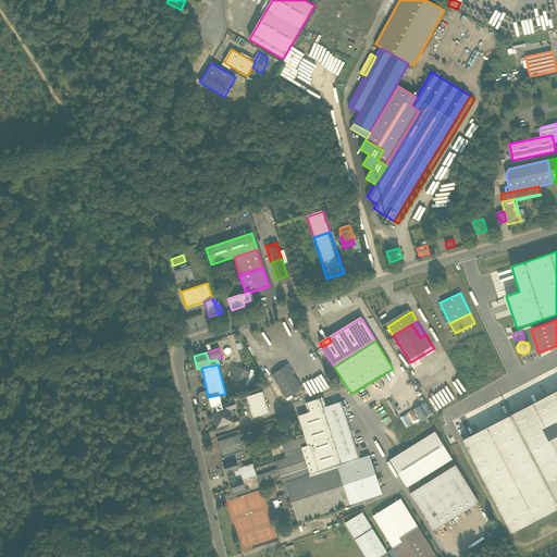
[(272,375),(286,398),(301,388),(287,366),(272,375)]
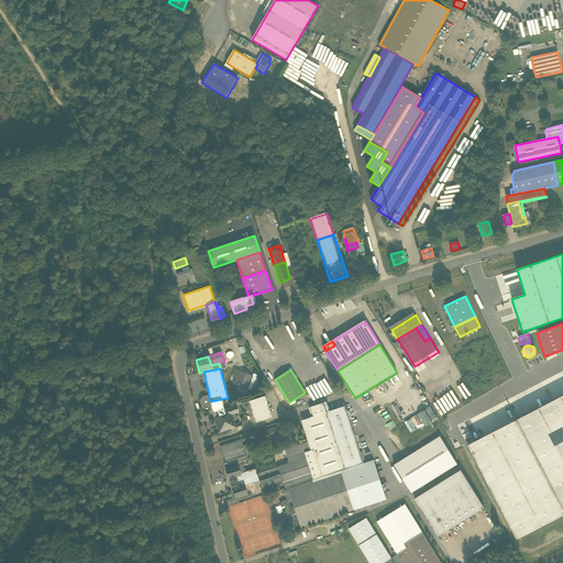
[(233,385),(246,389),(247,388),(252,376),(239,372),(233,385)]
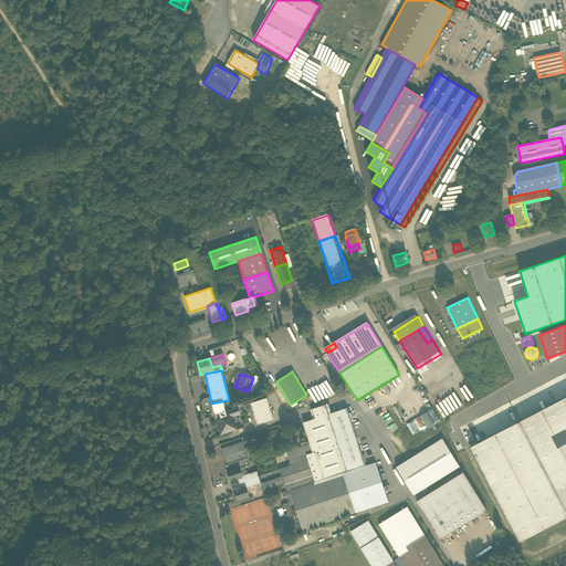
[(254,376),(253,378),(249,390),(252,391),(259,377),(254,376)]
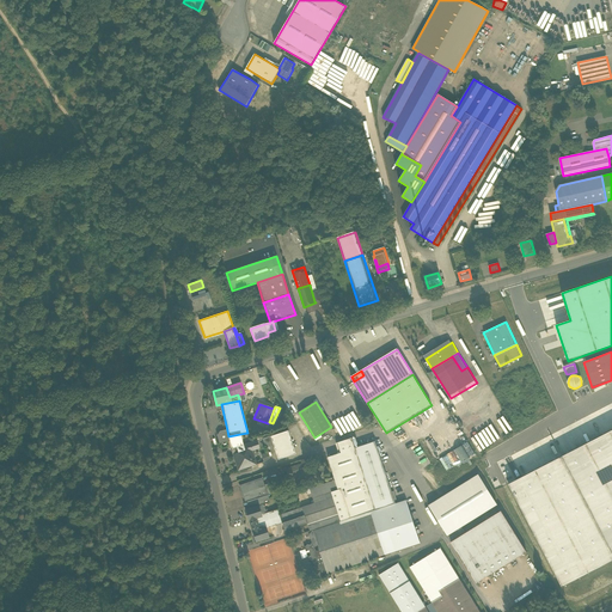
[(611,429),(562,457),(611,552),(611,429)]
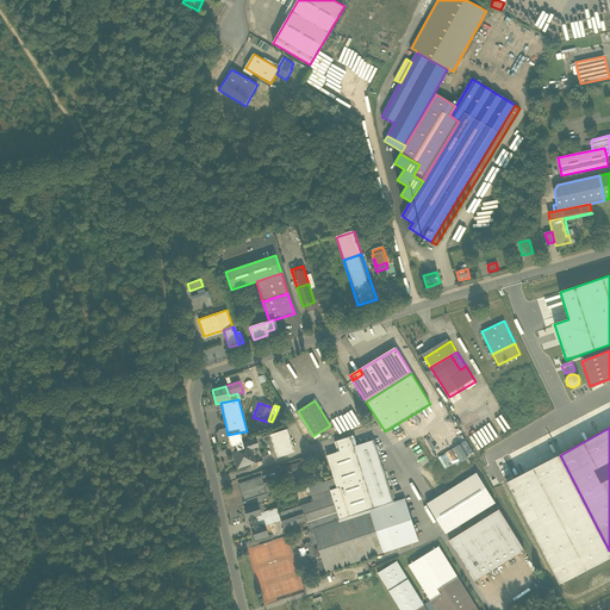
[(228,439),(228,435),(226,429),(219,430),(217,434),(219,441),(228,439)]
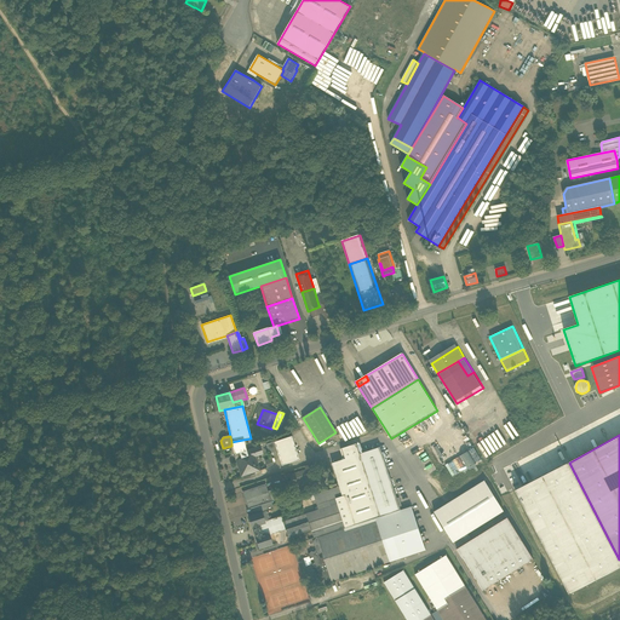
[(277,451),(282,464),(299,459),(291,436),(275,442),(267,445),(269,451),(276,448),(277,451)]
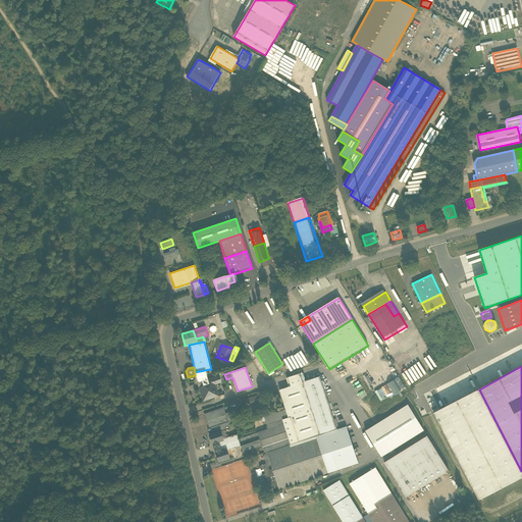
[(195,375),(197,380),(207,376),(205,370),(195,372),(195,375)]
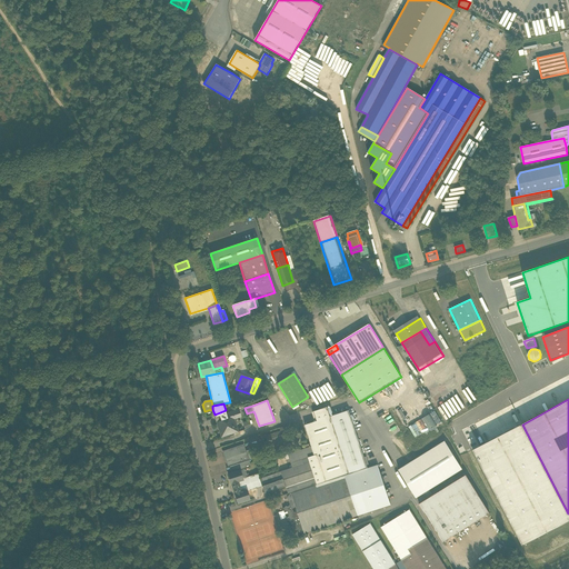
[(305,426),(310,443),(311,447),(315,456),(309,458),(310,462),(315,479),(317,485),(349,475),(330,417),(327,408),(313,411),(317,421),(305,426)]
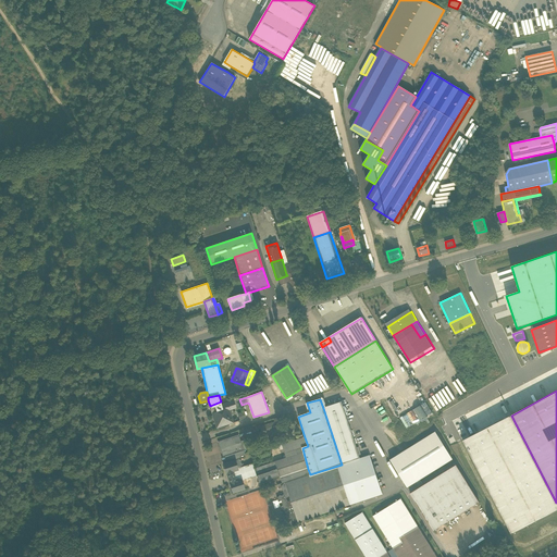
[(233,401),(221,405),(210,409),(213,418),(217,417),(219,421),(218,422),(219,428),(231,423),(226,410),(235,407),(233,401)]
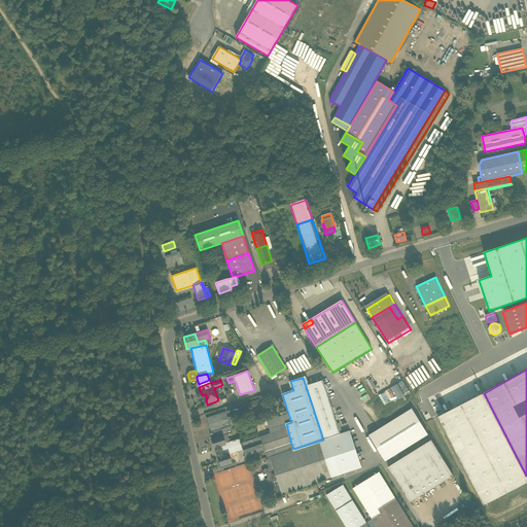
[(323,380),(306,386),(323,440),(341,433),(323,380)]
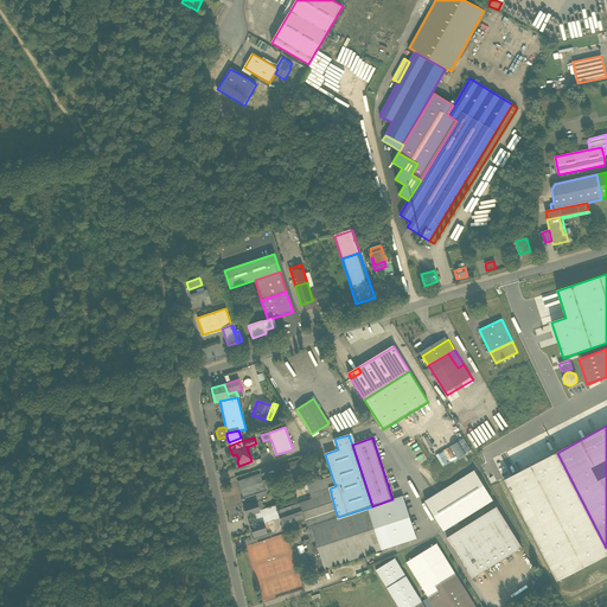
[(606,548),(557,453),(504,480),(557,582),(606,556),(606,548)]
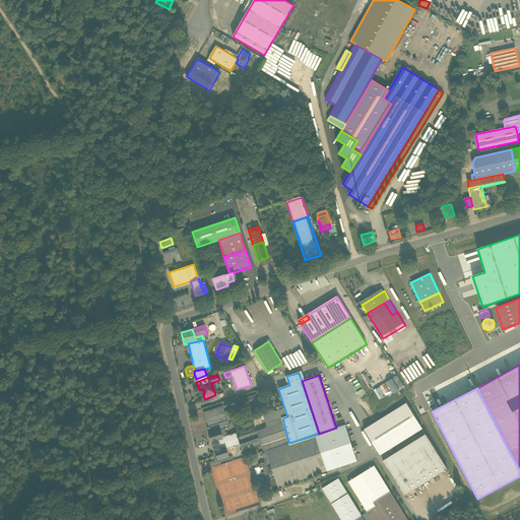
[(267,406),(266,403),(266,402),(264,403),(263,399),(264,399),(263,394),(257,396),(256,397),(256,395),(255,395),(250,396),(243,398),(245,405),(251,403),(253,403),(254,405),(253,406),(252,407),(254,411),(267,406)]
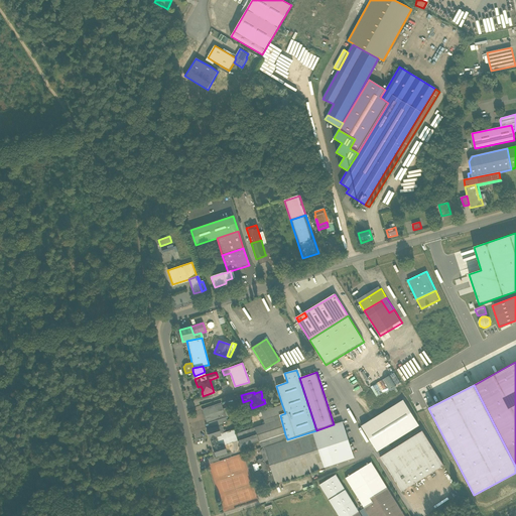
[(364,430),(377,452),(419,425),(403,400),(369,421),(372,425),(364,430)]
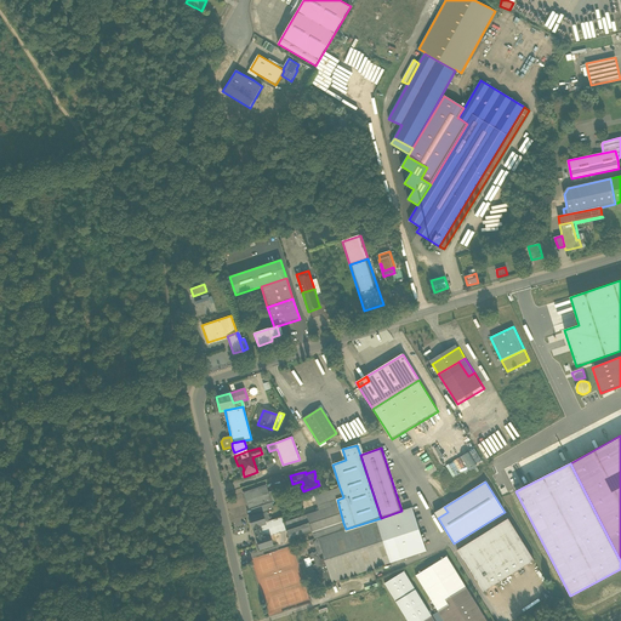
[(243,493),(249,510),(250,510),(252,508),(272,502),(266,485),(243,493)]
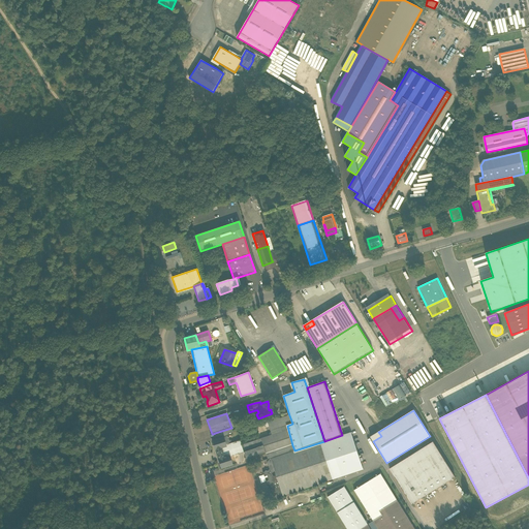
[(292,424),(289,415),(288,415),(284,417),(268,423),(271,431),(281,428),(287,426),(292,424)]
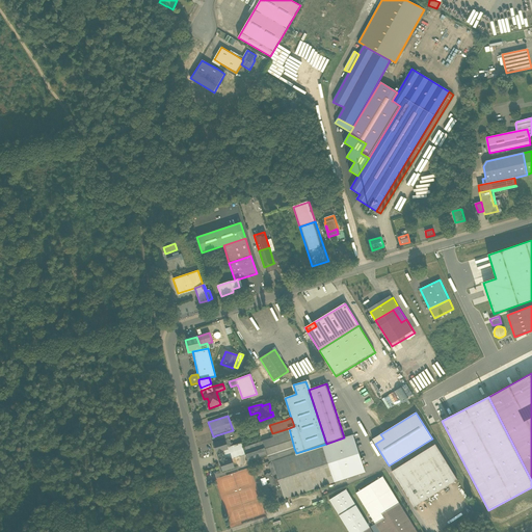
[(216,435),(217,439),(227,435),(234,433),(233,430),(216,435)]
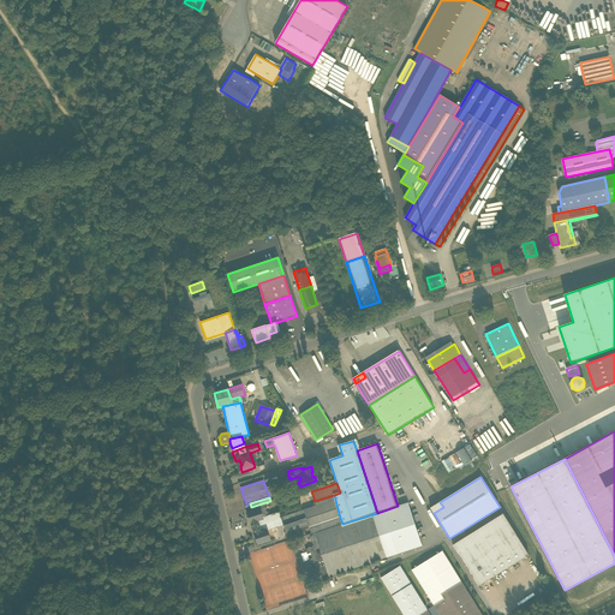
[(316,506),(304,509),(306,518),(309,527),(312,526),(340,518),(335,500),(328,502),(316,506)]
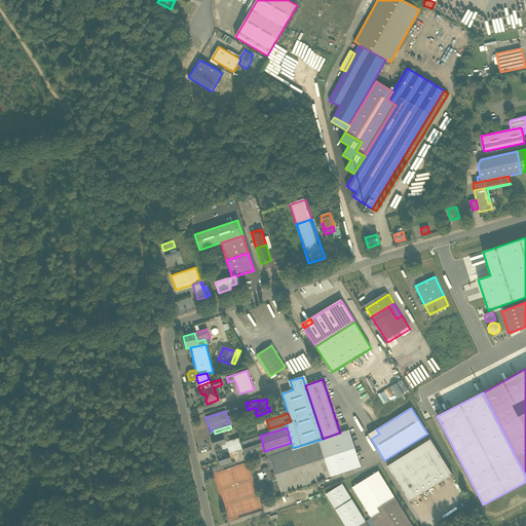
[(280,490),(282,493),(362,467),(349,429),(323,439),(293,448),(269,456),(272,464),(280,490)]
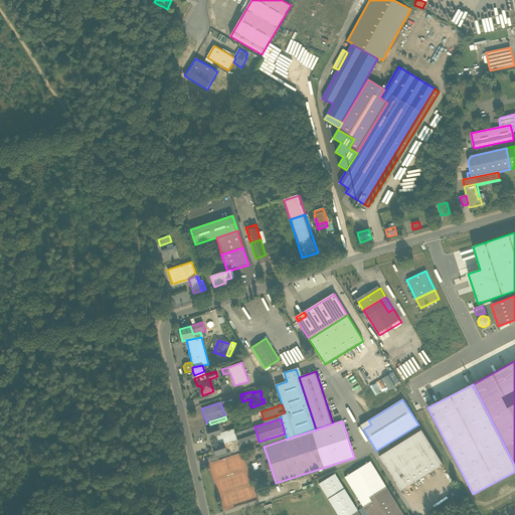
[(360,425),(363,430),(371,424),(368,420),(360,425)]
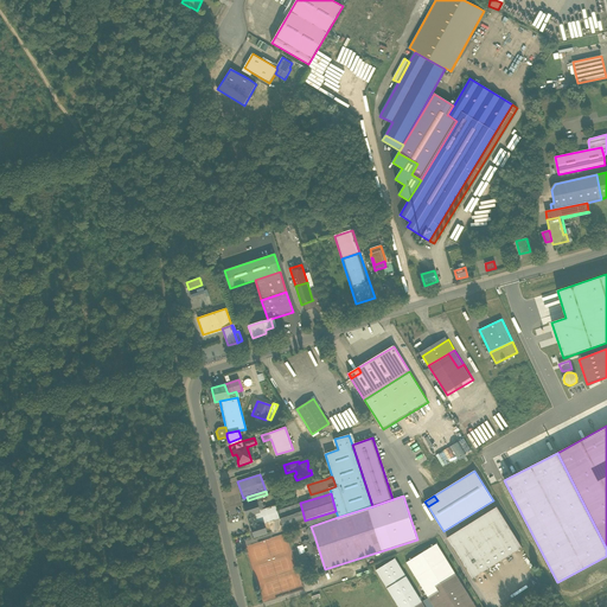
[(251,532),(254,537),(266,534),(263,524),(257,525),(253,512),(259,511),(256,502),(255,502),(249,504),(247,504),(243,505),(244,511),(246,511),(253,531),(251,532)]
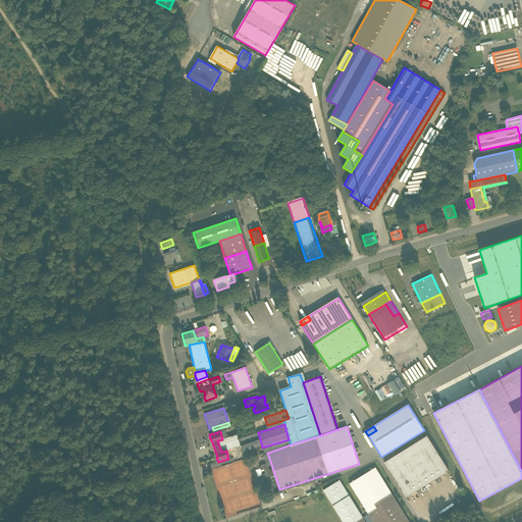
[(258,432),(239,439),(241,446),(260,439),(258,432)]
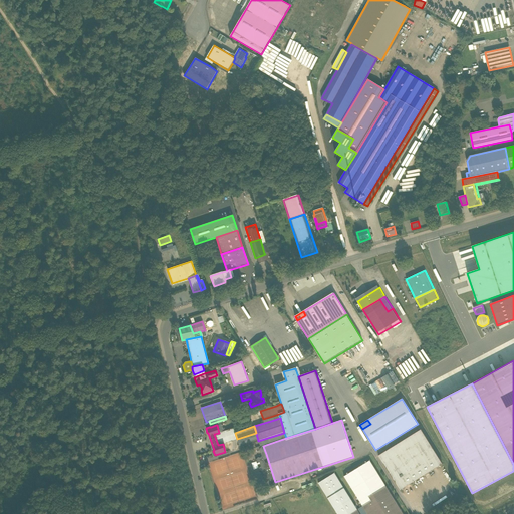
[(224,444),(237,439),(235,433),(233,428),(219,433),(214,434),(218,445),(223,444),(224,444)]
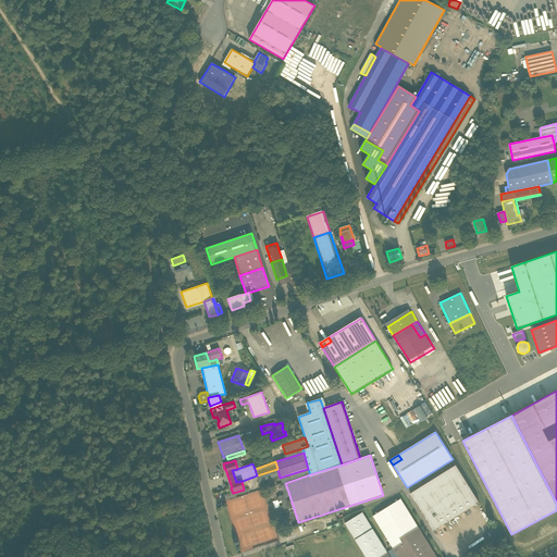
[(410,494),(433,531),(479,503),(456,466),(410,494)]
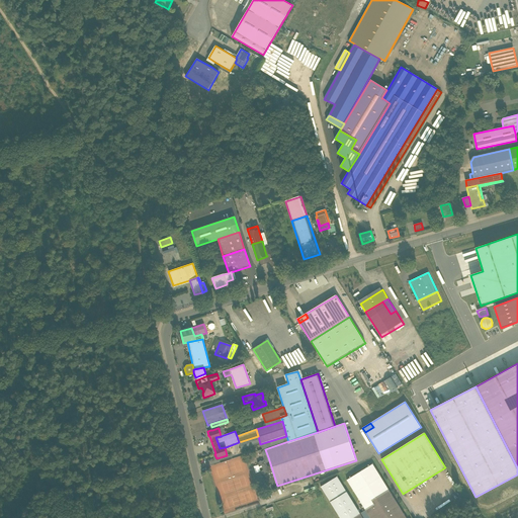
[(260,444),(258,436),(239,442),(241,448),(241,449),(243,450),(244,450),(260,444)]
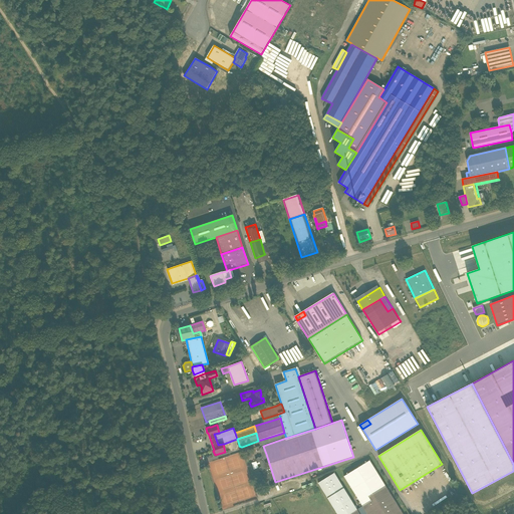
[(284,433),(261,440),(263,446),(286,438),(284,433)]
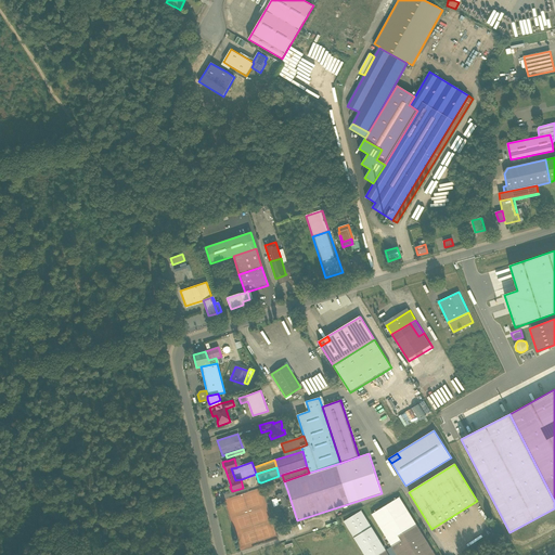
[(291,520),(294,520),(296,517),(287,490),(283,489),(282,490),(281,491),(282,493),(280,495),(278,494),(276,497),(276,499),(280,500),(284,513),(283,516),(283,518),(286,519),(287,517),(289,517),(291,520)]
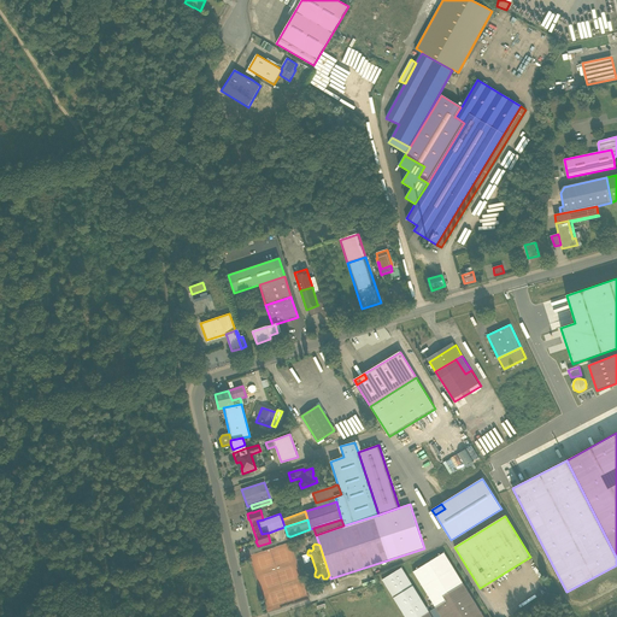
[(483,616),(444,553),(413,571),(435,607),(441,616),(483,616)]
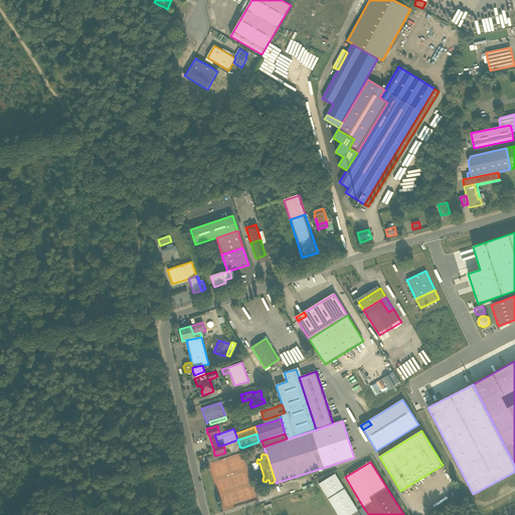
[(319,484),(338,514),(350,514),(358,511),(335,474),(319,484)]
